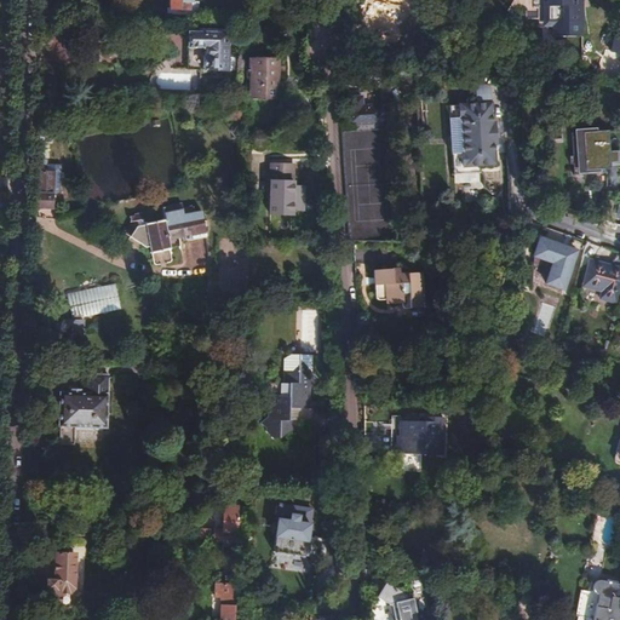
[(179,11),(179,15),(185,15),(185,11),(187,11),(188,4),(190,4),(189,0),(166,0),(167,10),(179,11)]
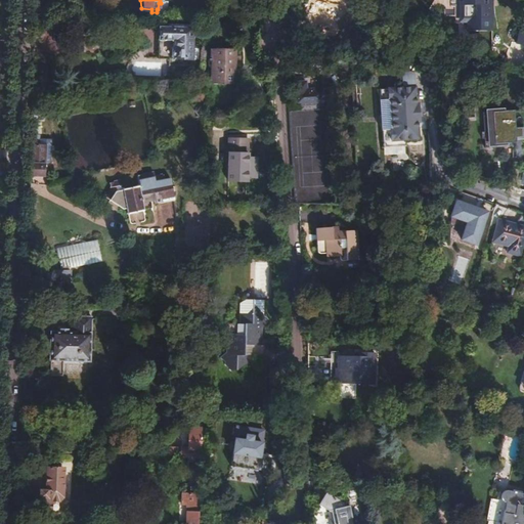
[(491,34),(491,20),(489,20),(488,0),(464,0),(464,20),(468,20),(468,33),(491,34)]
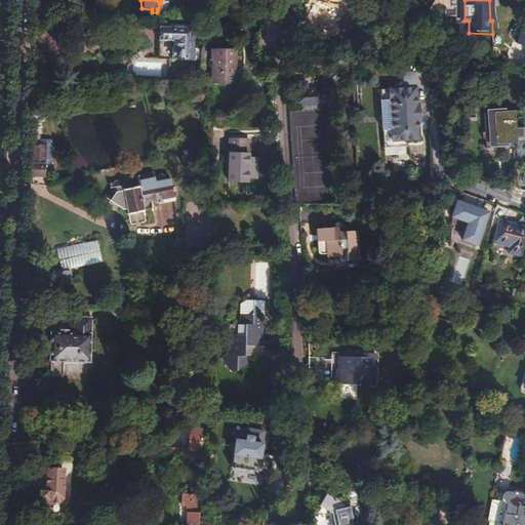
[(166,29),(158,29),(157,58),(190,59),(197,59),(197,49),(191,48),(191,30),(192,25),(166,24),(166,29)]
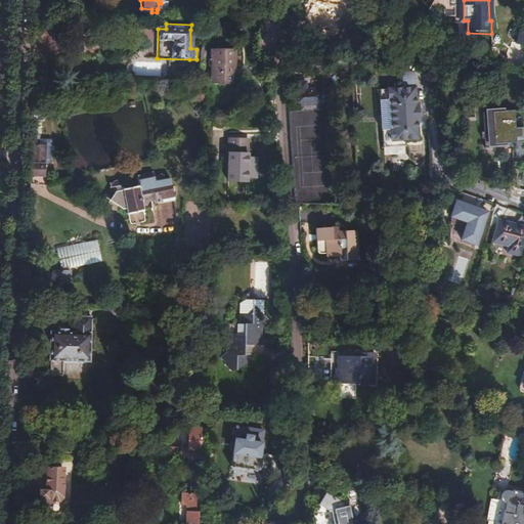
[(210,84),(233,85),(235,50),(209,50),(209,58),(210,58),(210,84)]
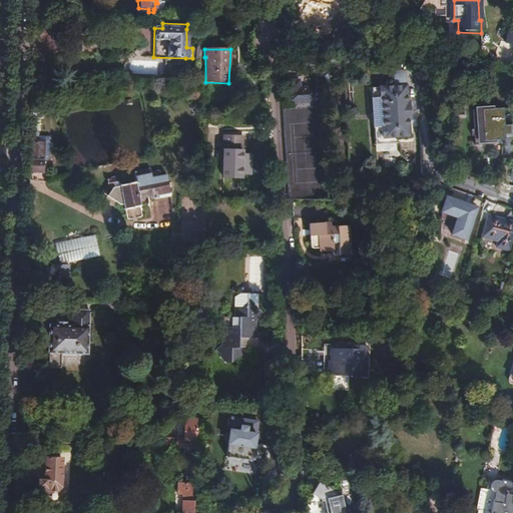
[(287,81),(289,104),(317,102),(316,87),(300,88),(299,80),(287,81)]
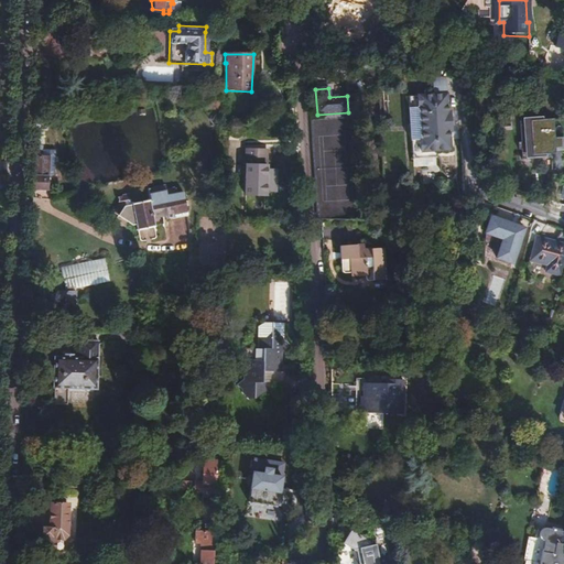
[(419,141),(420,153),(451,151),(448,133),(451,132),(449,112),(447,111),(446,94),(416,96),(416,108),(419,109),(421,141),(419,141)]
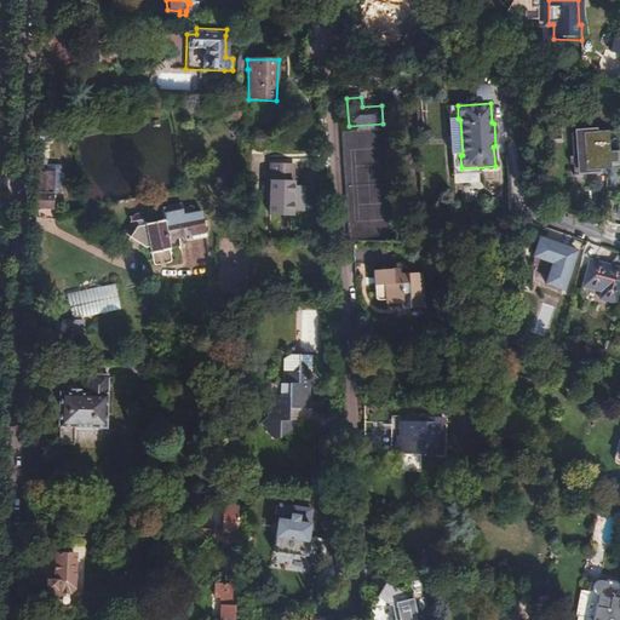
[(610,174),(609,131),(575,132),(575,174),(610,174)]
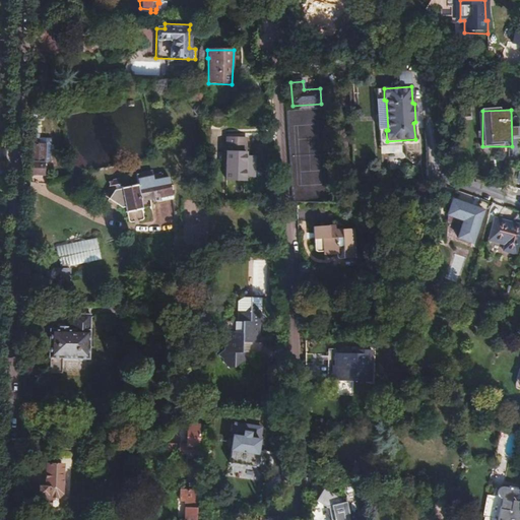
[(228,139),(225,181),(245,182),(246,140),(228,139)]
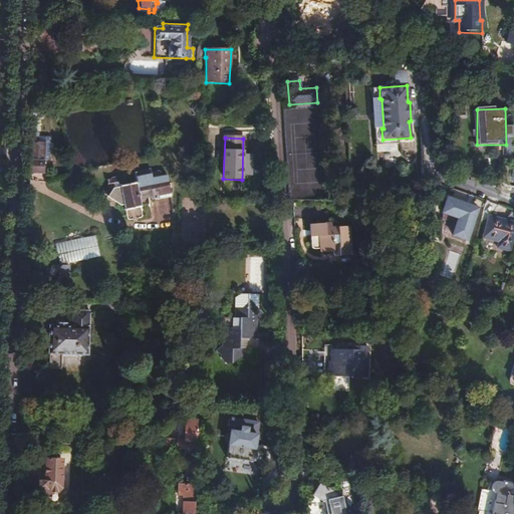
[(44,146),(30,145),(29,174),(44,174),(44,146)]
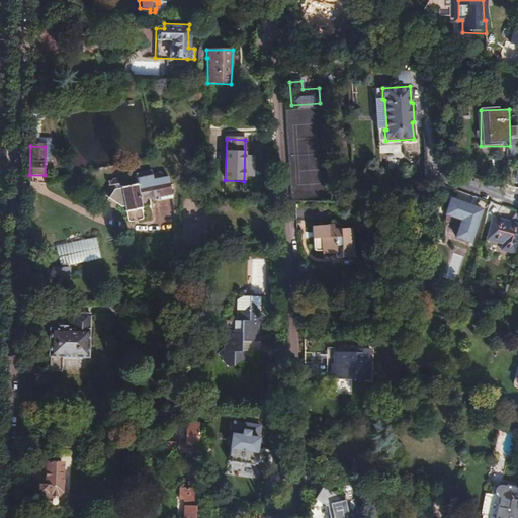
[(400,167),(400,156),(389,156),(390,167),(400,167)]
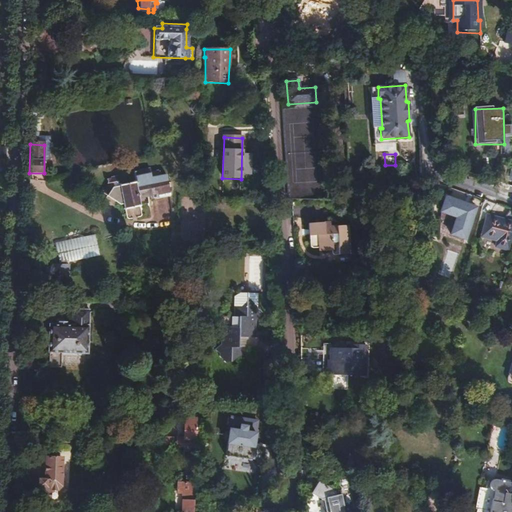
[(132,173),(133,182),(152,179),(154,190),(136,194),(137,200),(148,198),(150,201),(169,197),(166,181),(160,182),(158,173),(149,174),(148,170),(132,173)]
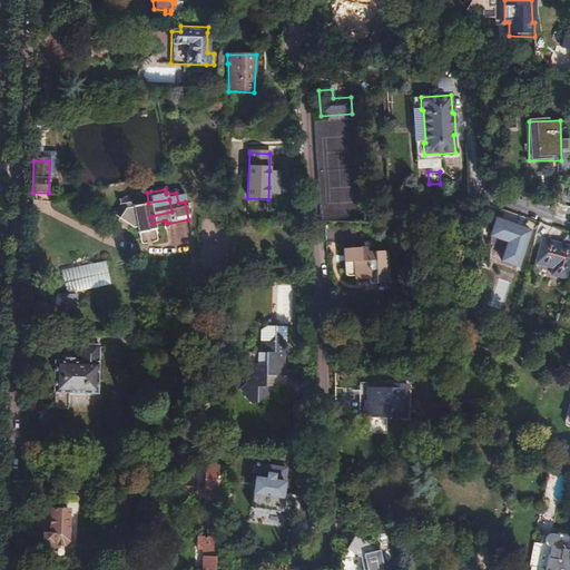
[(134,224),(130,207),(129,207),(127,198),(116,200),(117,207),(110,217),(124,226),(134,224)]
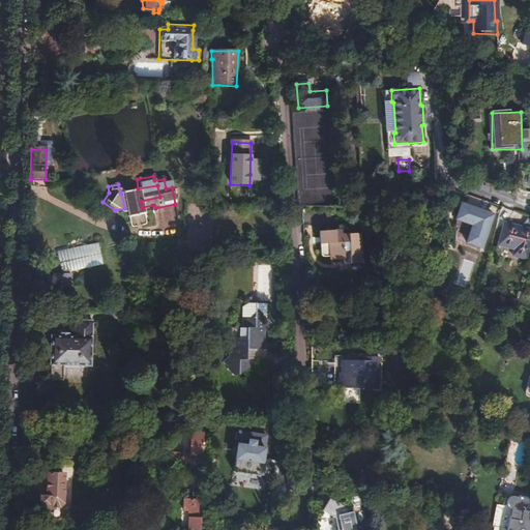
[(136,189),(121,193),(124,208),(126,218),(143,214),(142,207),(141,201),(159,197),(157,185),(138,188),(137,188),(136,189)]
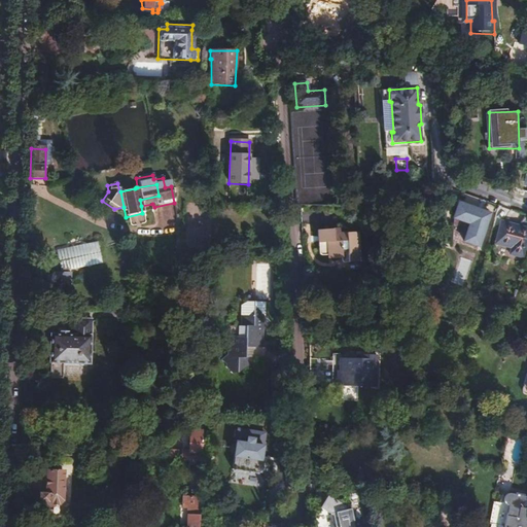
[(461,241),(476,246),(487,214),(456,203),(451,217),(467,223),(461,241)]
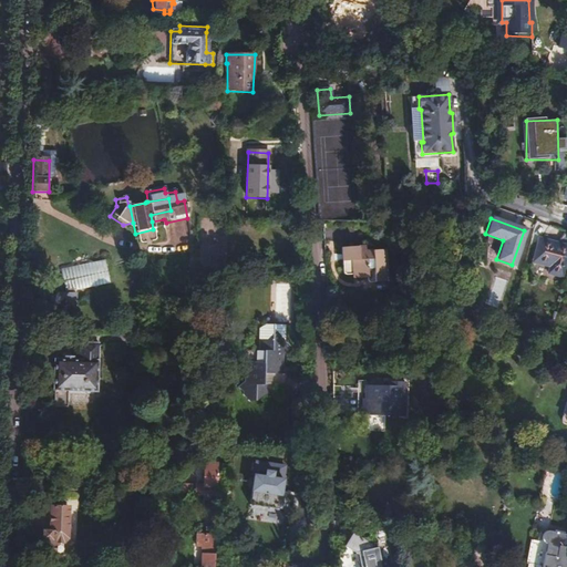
[(547,275),(560,278),(566,250),(566,247),(536,239),(531,263),(548,268),(547,275)]
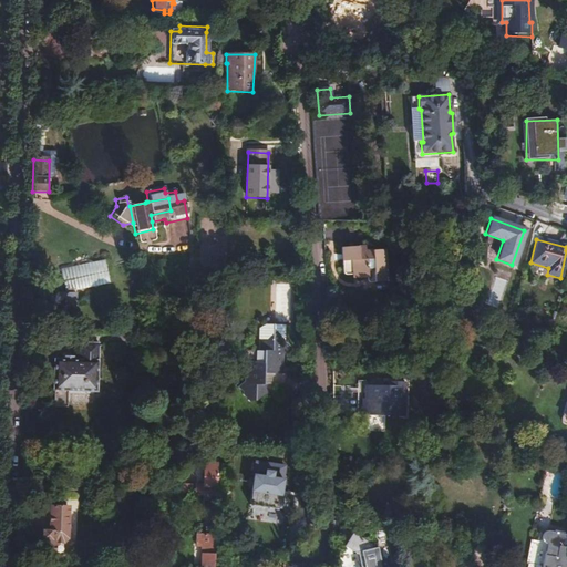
[(359,247),(336,248),(337,276),(347,276),(347,279),(360,279),(361,285),(381,284),(380,253),(359,253),(359,247)]
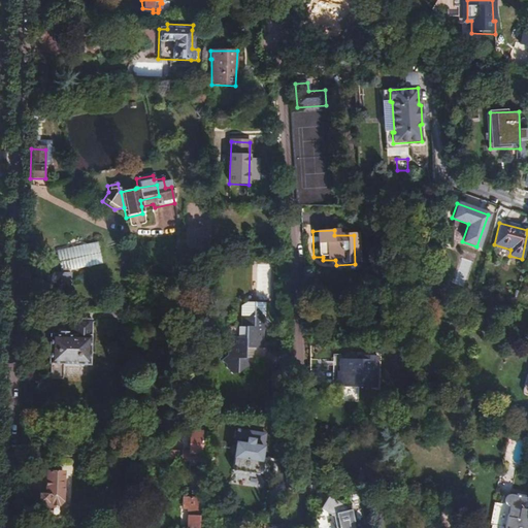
[(99,242),(57,249),(60,271),(52,272),(55,290),(71,288),(68,268),(102,264),(99,242)]
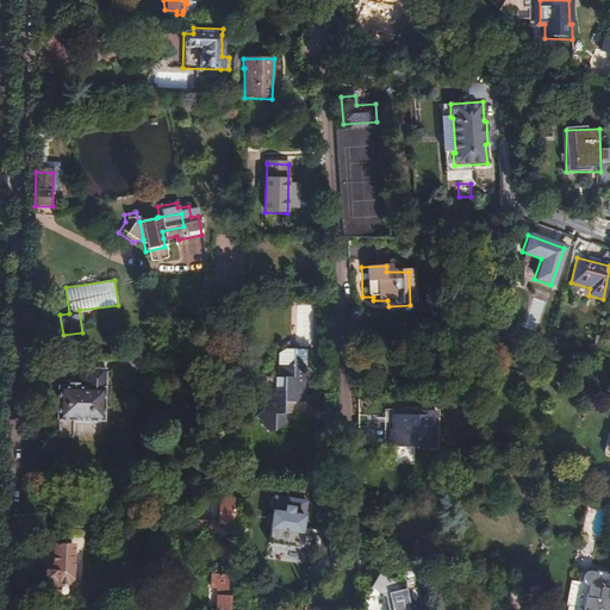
[(534,298),(524,327),(536,330),(545,302),(534,298)]
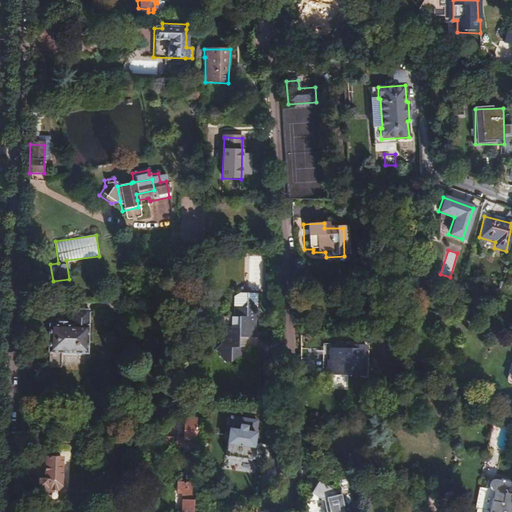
[(263,290),(263,256),(250,256),(249,289),(263,290)]
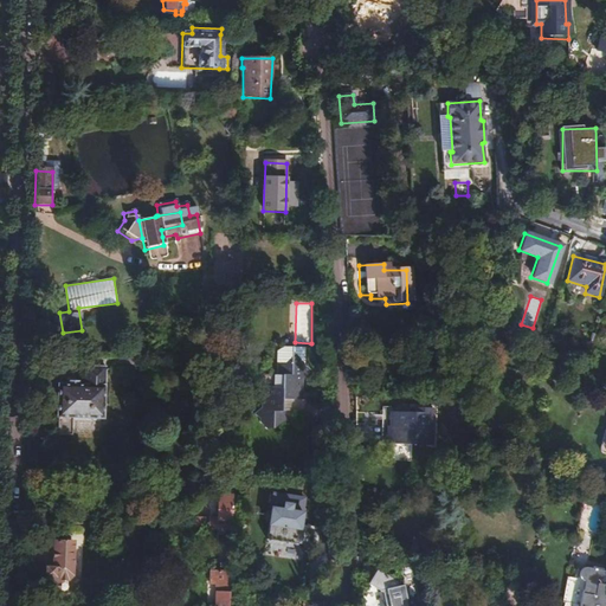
[(297,359),(303,363),(303,348),(281,347),(276,352),(275,353),(274,376),(279,376),(279,365),(291,365),(297,359)]
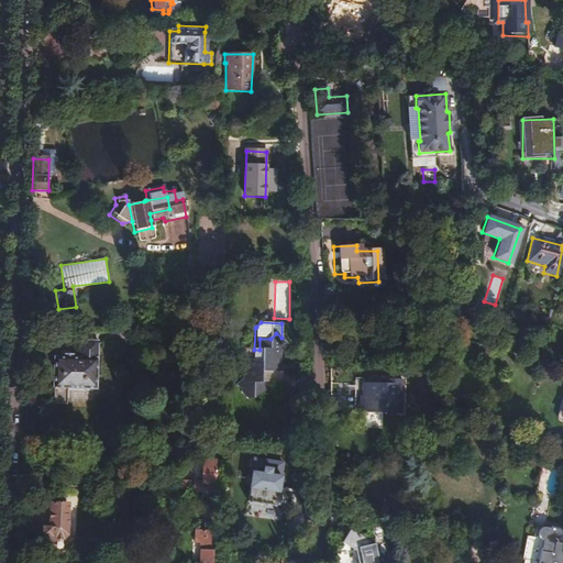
[(236,363),(280,365),(282,353),(287,348),(282,342),(282,338),(276,333),(271,339),(260,339),(260,350),(254,350),(254,362),(250,362),(250,356),(244,356),(236,356),(236,363)]
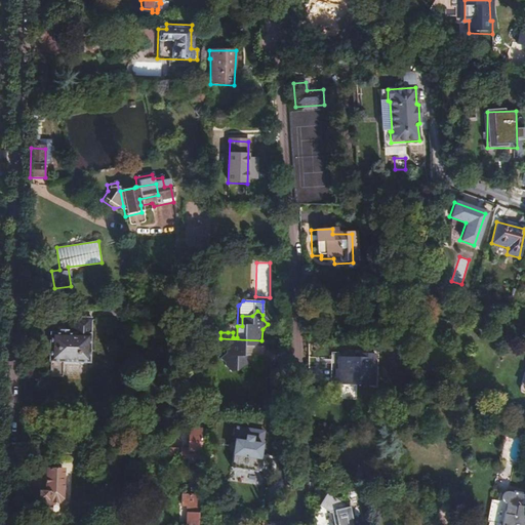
[(49,377),(63,378),(63,363),(89,363),(91,319),(74,318),(74,334),(50,334),(49,377)]
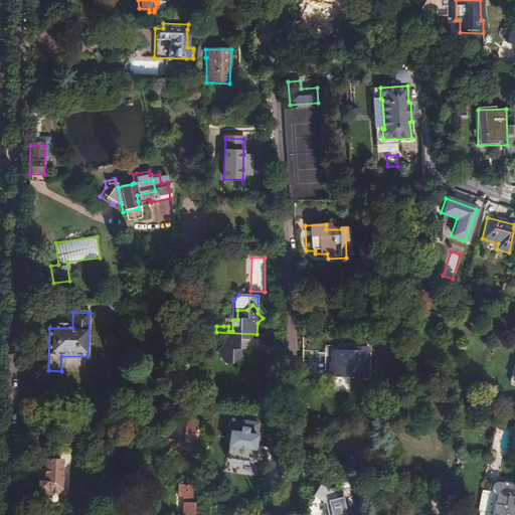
[(256,341),(256,334),(216,332),(215,349),(209,354),(215,360),(214,362),(221,368),(227,363),(241,362),(242,353),(239,353),(239,342),(246,341),(256,341)]
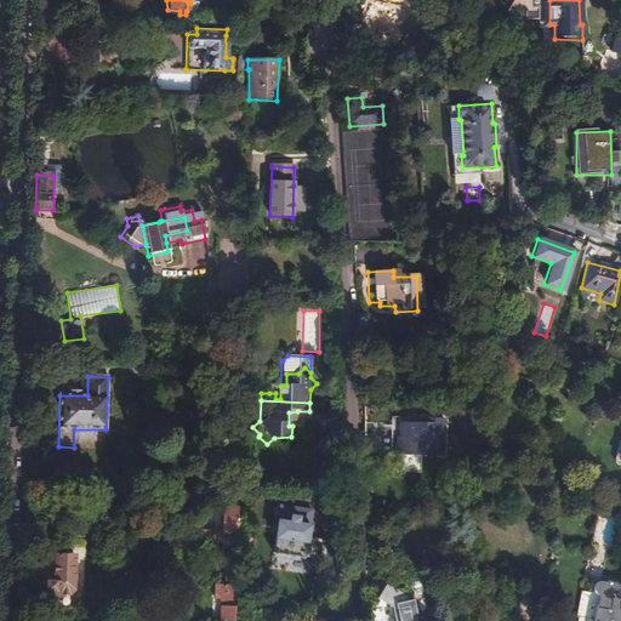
[(443,454),(443,419),(423,417),(423,437),(397,438),(397,454),(443,454)]
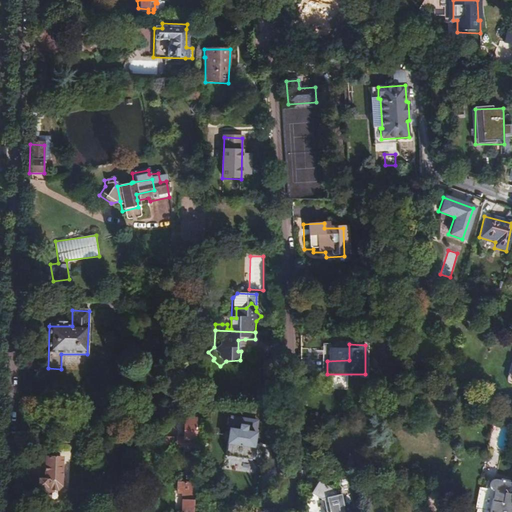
[(225,457),(251,460),(257,422),(230,418),(225,457)]
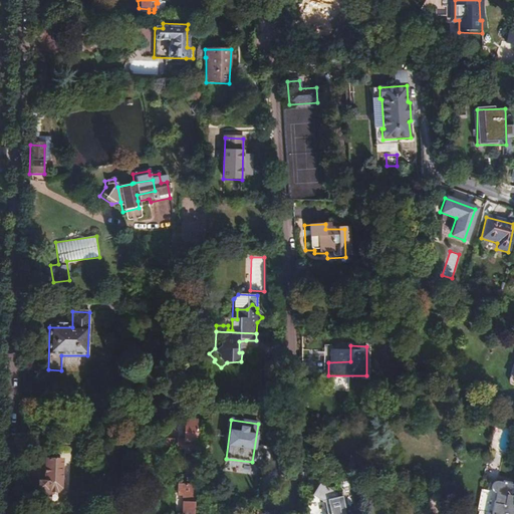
[(177,448),(196,449),(197,421),(185,421),(185,428),(184,428),(184,441),(177,441),(177,448)]
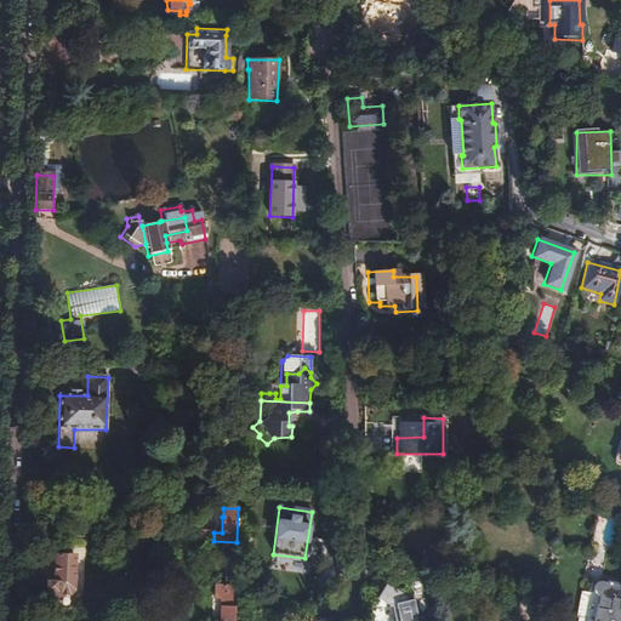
[(50,542),(30,542),(30,564),(56,565),(56,586),(50,586),(50,603),(60,603),(60,596),(68,597),(73,592),(75,558),(49,556),(50,542)]
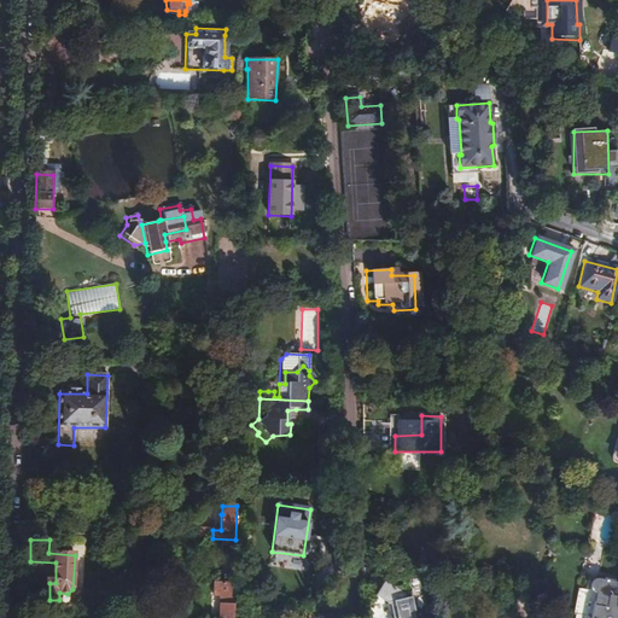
[(617,617),(617,608),(617,606),(617,582),(602,579),(602,578),(601,578),(600,578),(599,578),(599,579),(598,579),(596,579),(595,581),(595,582),(594,582),(594,583),(593,583),(593,584),(593,586),(593,587),(593,588),(593,589),(594,589),(594,590),(595,592),(596,593),(598,593),(599,594),(593,616),(578,611),(576,617),(617,617)]
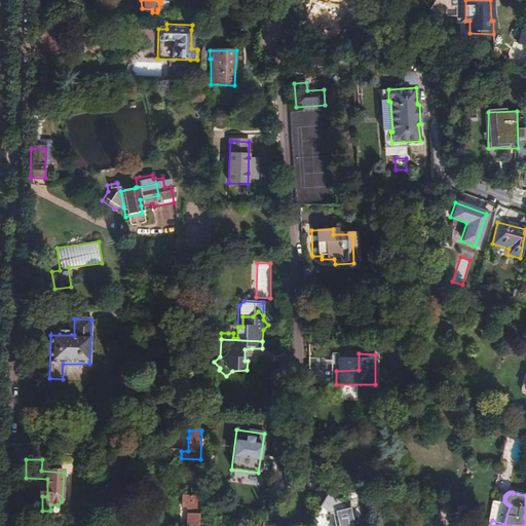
[(350,525),(346,506),(327,495),(320,508),(335,517),(334,519),(335,525),(350,525)]
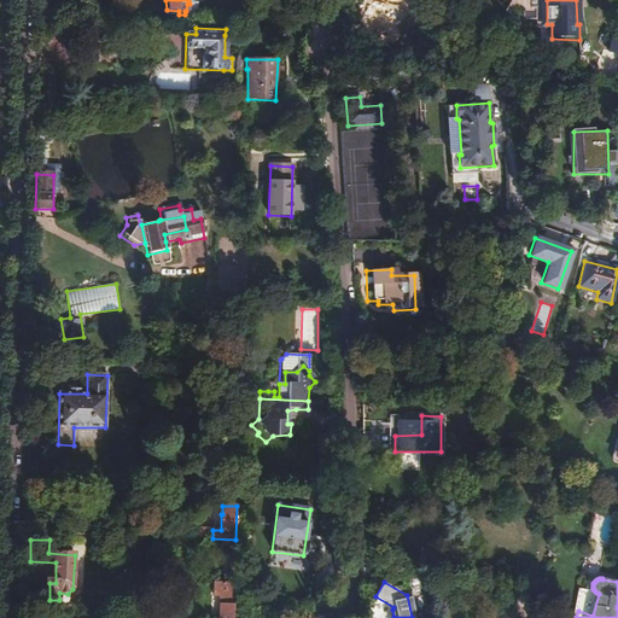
[(233,617),(234,596),(234,586),(213,586),(211,599),(220,599),(219,617),(233,617)]
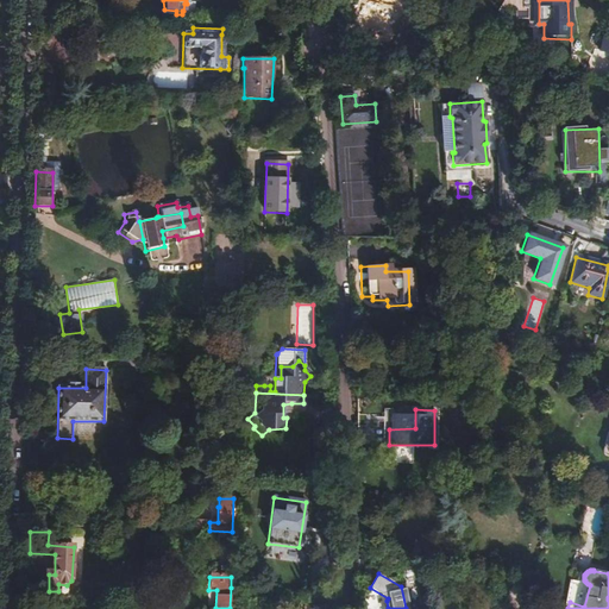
[(308,596),(327,598),(328,585),(308,583),(308,596)]
